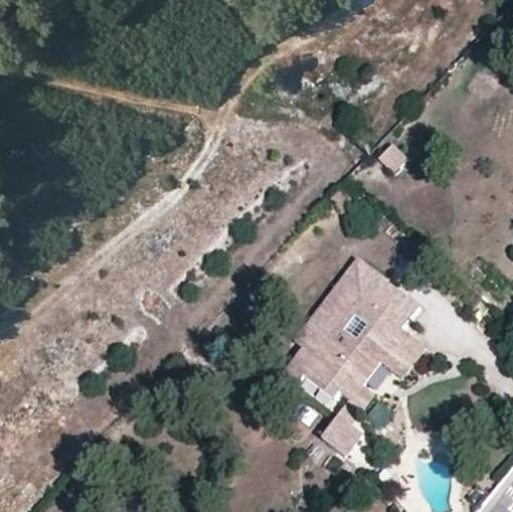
[(376,160),(395,174),(408,156),(389,142),(376,160)]
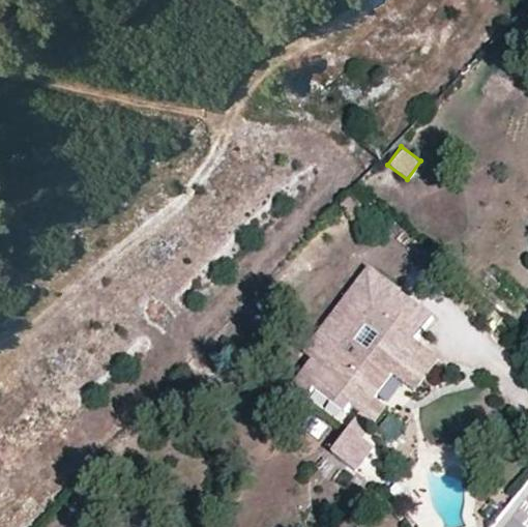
[(311,355),(289,380),(306,394),(314,386),(346,411),(352,404),(361,413),(373,397),(392,371),(403,381),(427,348),(412,338),(433,313),(368,264),(302,349),(311,355)]
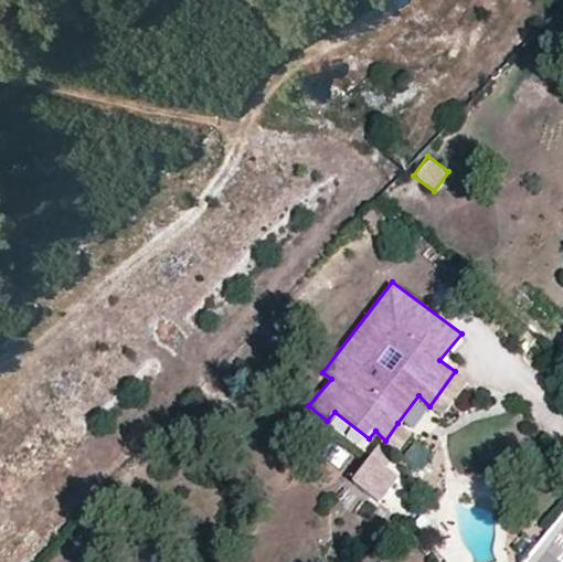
[(468,381),(455,371),(429,406),(444,416),(468,381)]
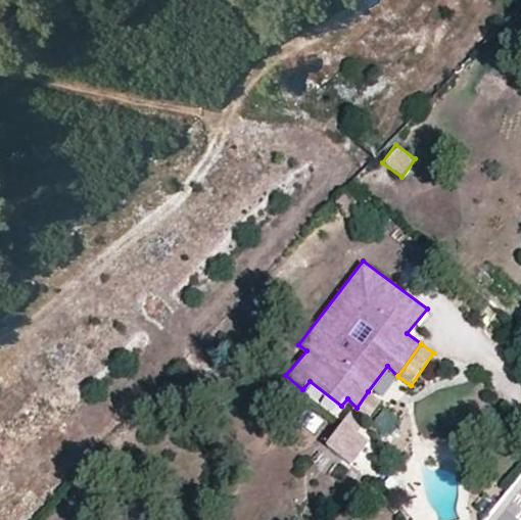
[(381,400),(368,391),(357,408),(345,422),(357,431),(381,400)]
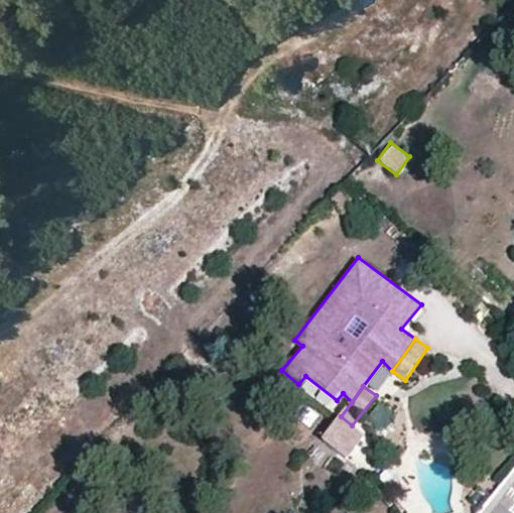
[(362,433),(352,425),(341,416),(323,438),(344,457),(362,433)]
